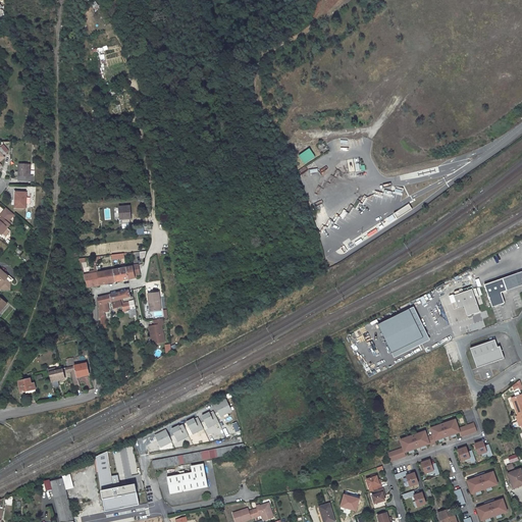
[(95,10),(99,7),(94,1),(90,4),(95,10)]
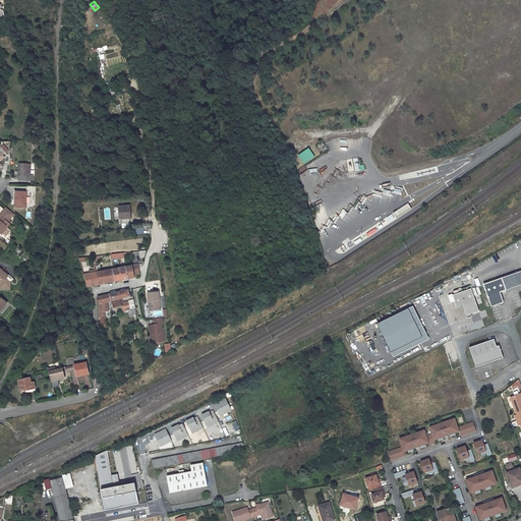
[(301,164),(311,157),(310,155),(305,149),(295,155),(298,159),(301,164)]
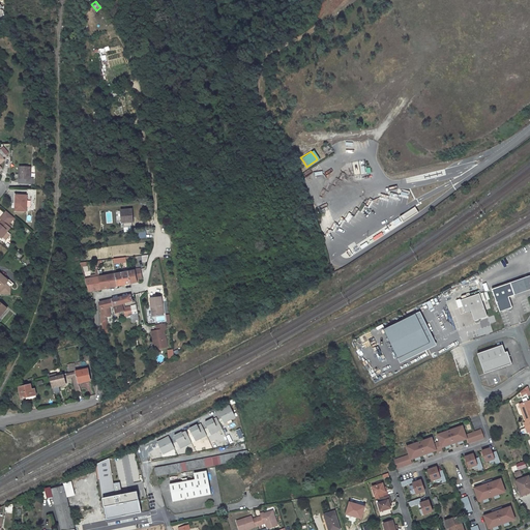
[(19,163),(19,176),(21,176),(21,180),(32,180),(32,174),(30,174),(30,163),(19,163)]
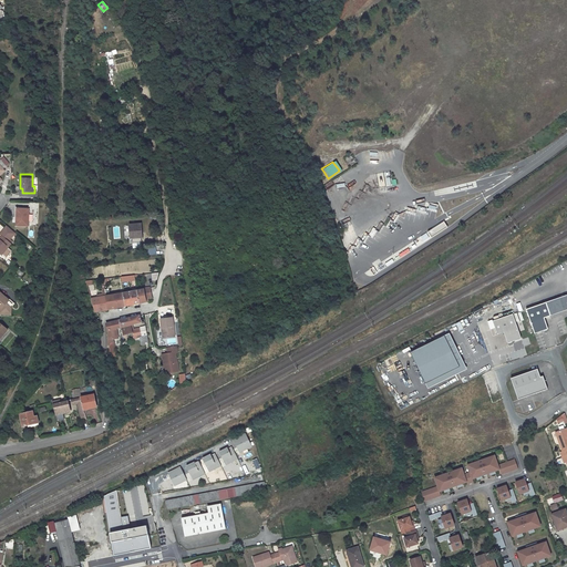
[(29,205),(16,204),(16,222),(28,222),(29,205)]
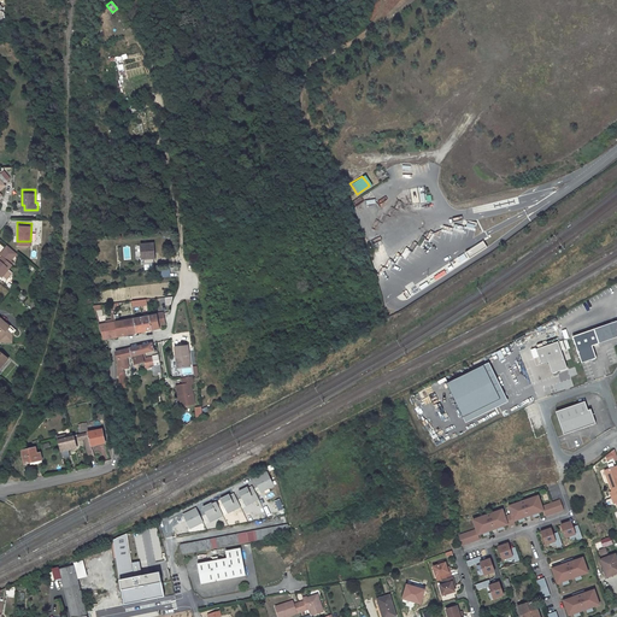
[(457,233),(463,229),(462,228),(459,223),(446,228),(448,235),(457,233)]
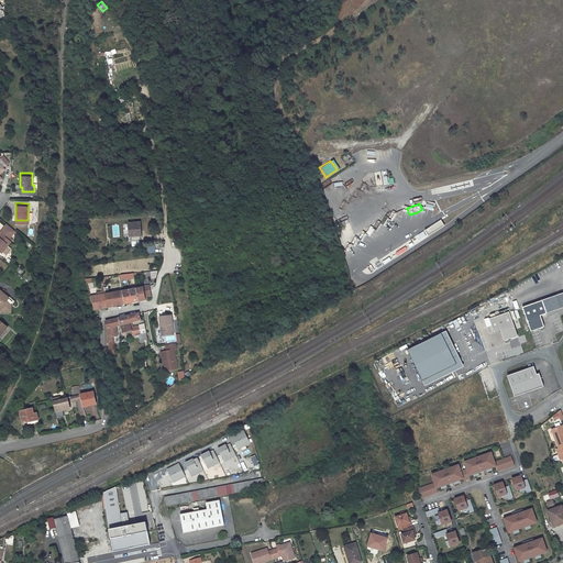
[(135,220),(122,221),(124,235),(136,234),(135,220)]
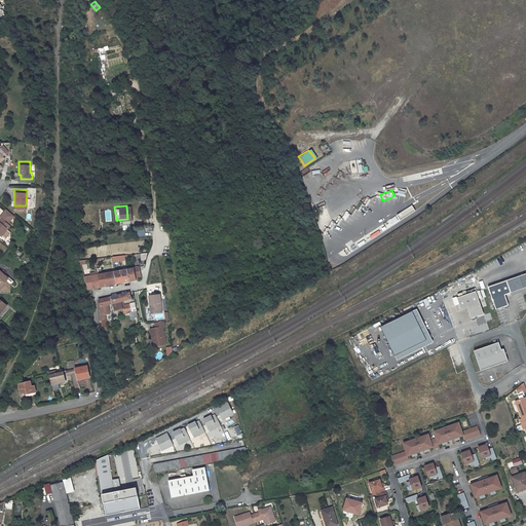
[(0,214),(1,215),(0,216),(0,231),(1,232),(1,231),(6,226),(10,222),(8,220),(14,213),(5,207),(0,211),(0,214)]
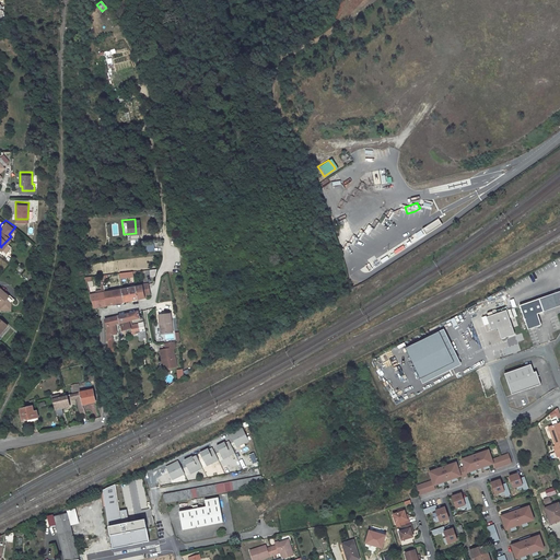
[(149,282),(136,284),(138,296),(144,295),(144,292),(147,291),(150,291),(149,282)]
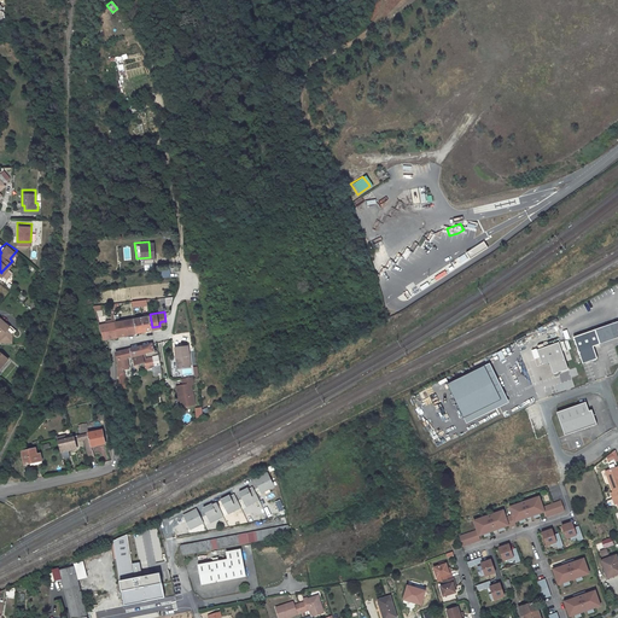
[(144,315),(135,316),(138,331),(146,328),(144,315)]
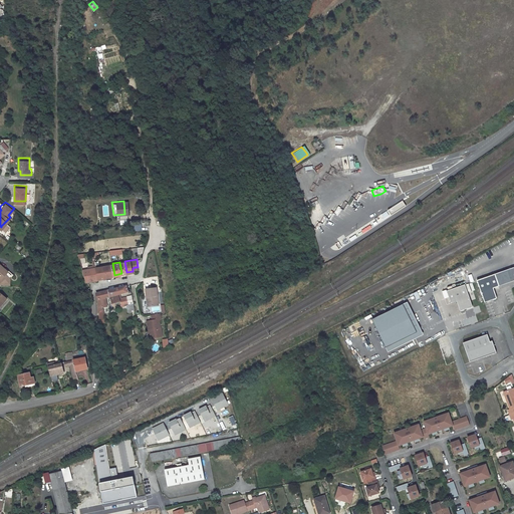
[(112,263),(96,266),(98,277),(114,275),(112,263)]
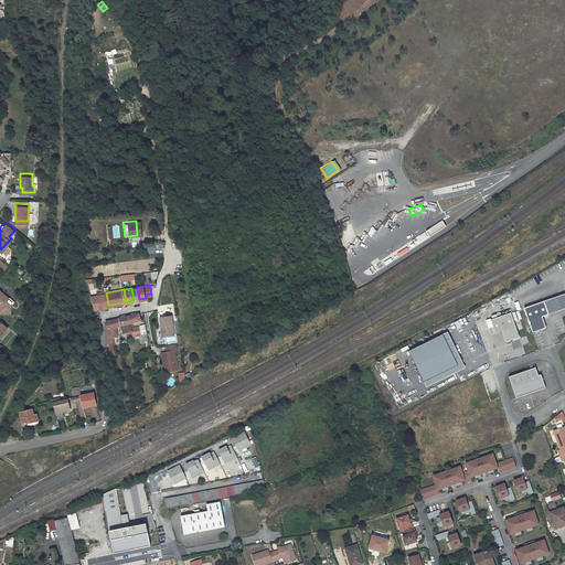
[(0,291),(0,310),(11,311),(11,300),(0,291)]
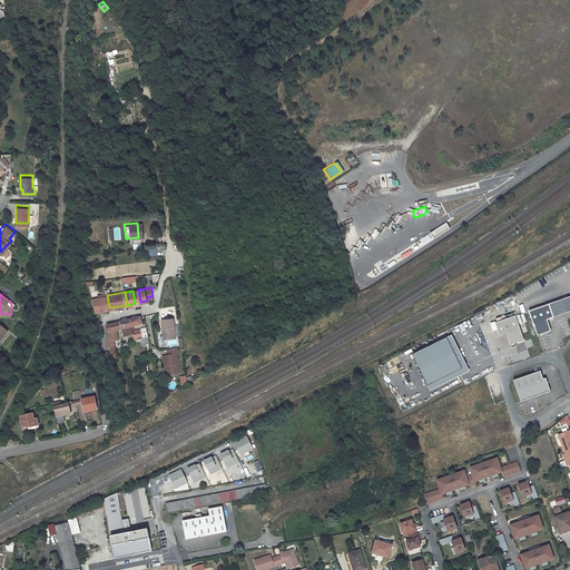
[(107,295),(91,297),(96,311),(109,307),(107,295)]
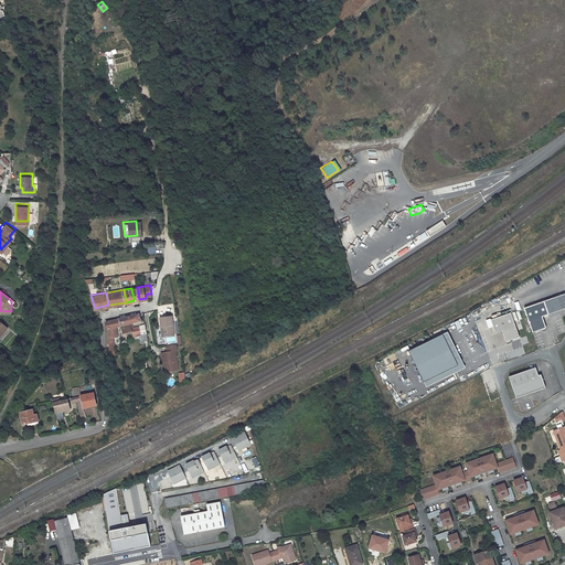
[(533,336),(546,331),(541,313),(564,306),(564,295),(523,310),(533,336)]
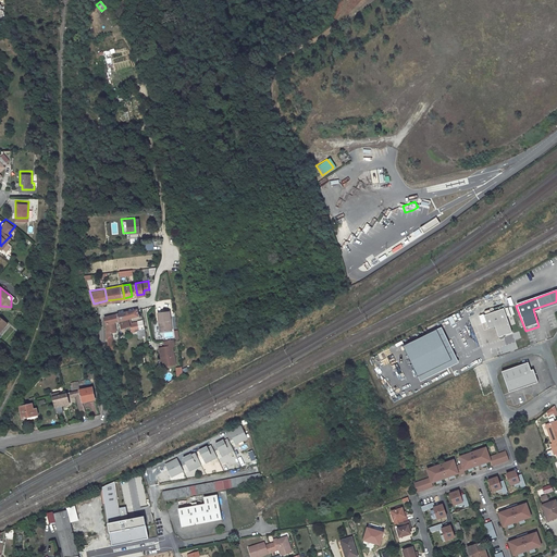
[(128,309),(119,311),(119,318),(121,325),(131,324),(130,321),(131,321),(130,316),(128,309)]
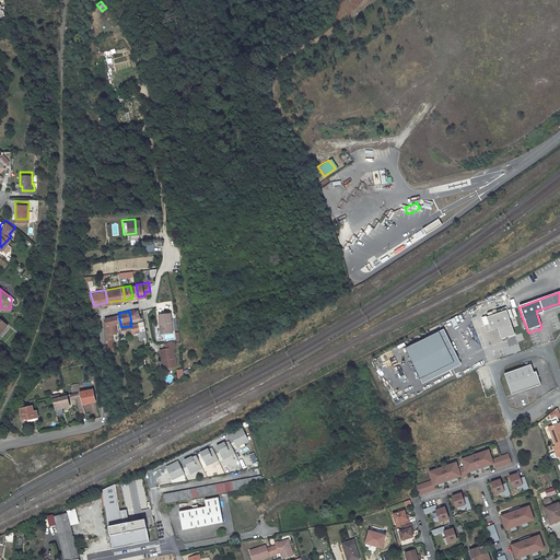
[(170,312),(158,314),(159,323),(161,323),(163,333),(174,330),(170,312)]
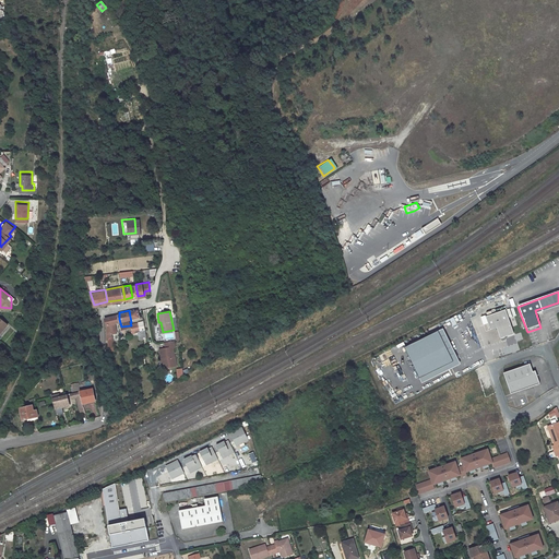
[(506,311),(486,319),(490,332),(497,330),(501,342),(514,336),(506,311)]
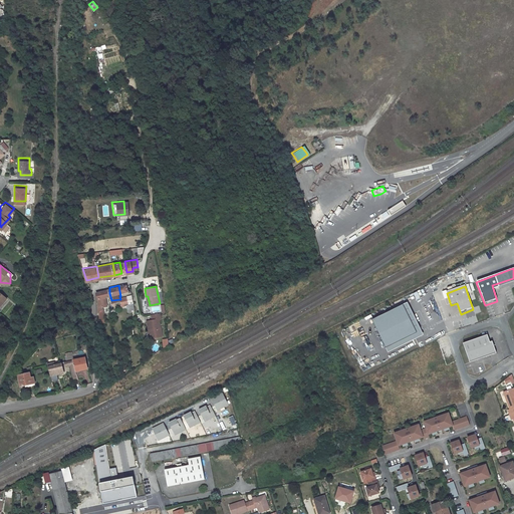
[(109,287),(96,290),(98,298),(106,296),(105,294),(109,293),(109,287)]
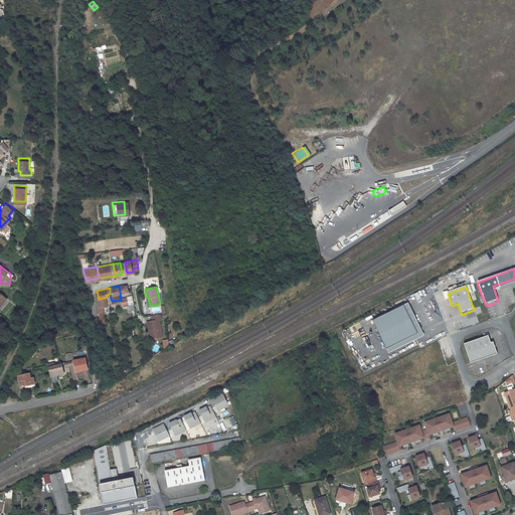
[(133,295),(125,296),(126,297),(128,297),(129,304),(131,303),(134,303),(133,295)]
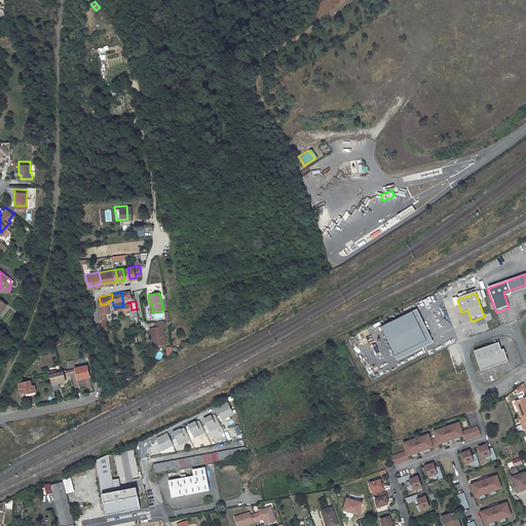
[(123,303),(122,303),(123,306),(124,311),(129,310),(132,310),(130,303),(128,303),(127,302),(123,303)]
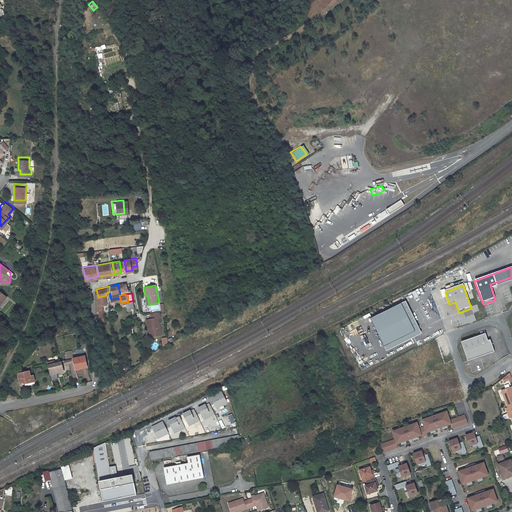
[(108,302),(106,295),(98,297),(98,305),(104,303),(108,302)]
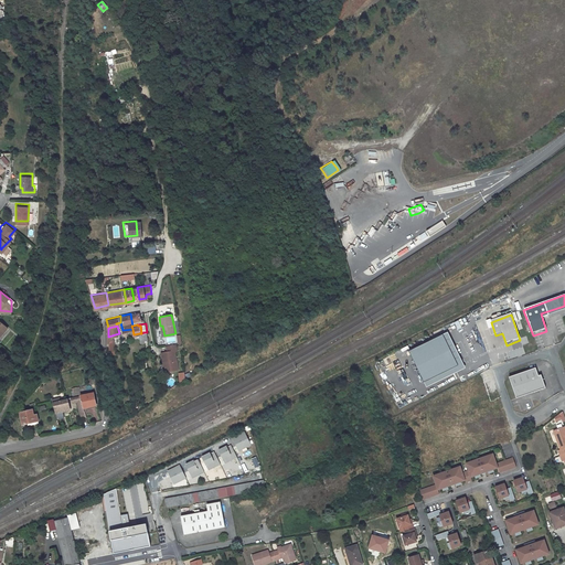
[(174,342),(166,344),(167,352),(161,353),(163,361),(167,361),(168,362),(166,363),(167,370),(178,368),(174,349),(176,349),(174,342)]
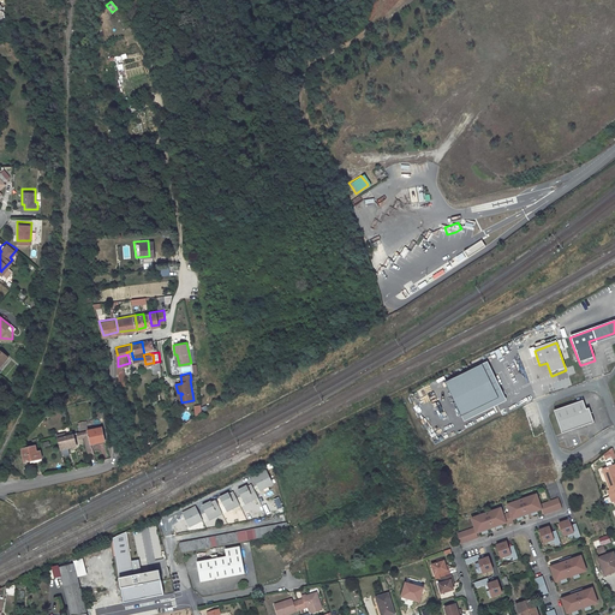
[(583,400),(554,411),(562,434),(593,423),(589,408),(585,408),(583,400)]
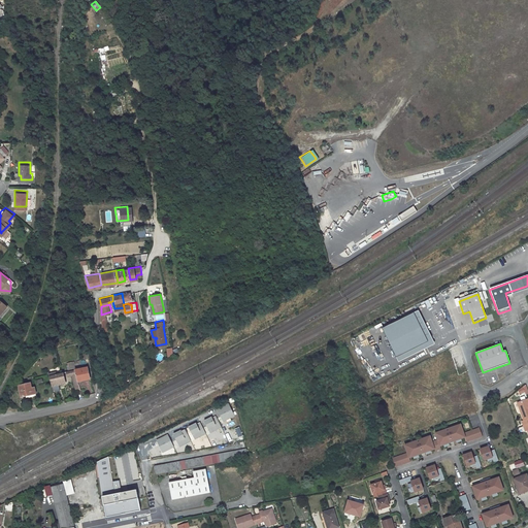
[(88,363),(75,366),(76,370),(78,376),(78,377),(84,376),(84,374),(91,373),(88,363)]
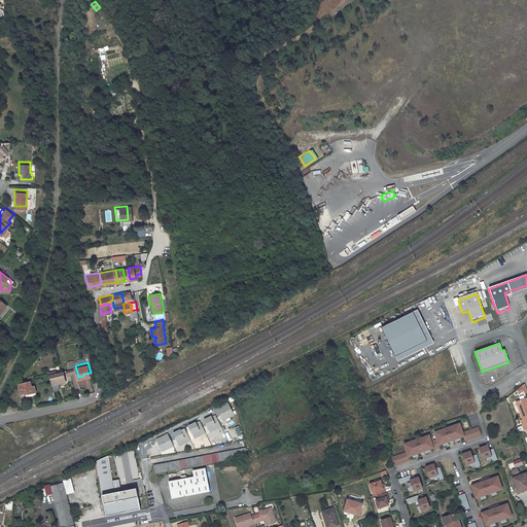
[(62,370),(50,373),(53,381),(59,380),(64,379),(62,370)]
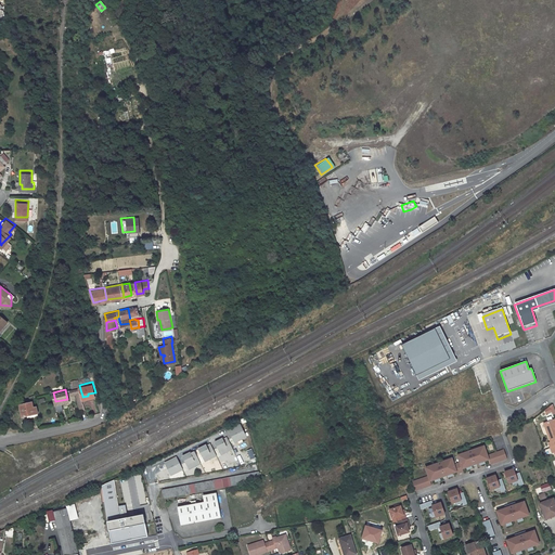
[(33,399),(21,402),(23,413),(26,413),(27,414),(30,413),(31,414),(39,412),(37,404),(34,404),(33,399)]
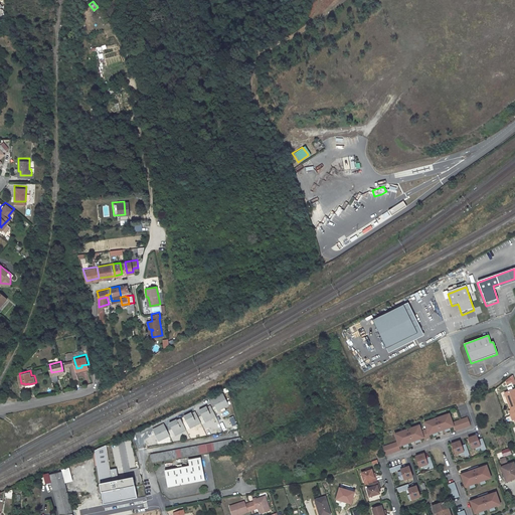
[(504,379),(507,390),(511,389),(510,385),(514,383),(513,376),(504,379)]
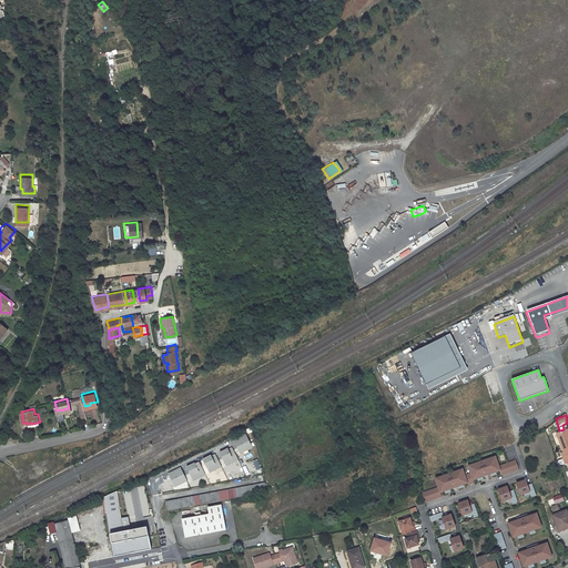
[(567,429),(557,434),(564,453),(561,454),(564,458),(567,456),(567,429)]
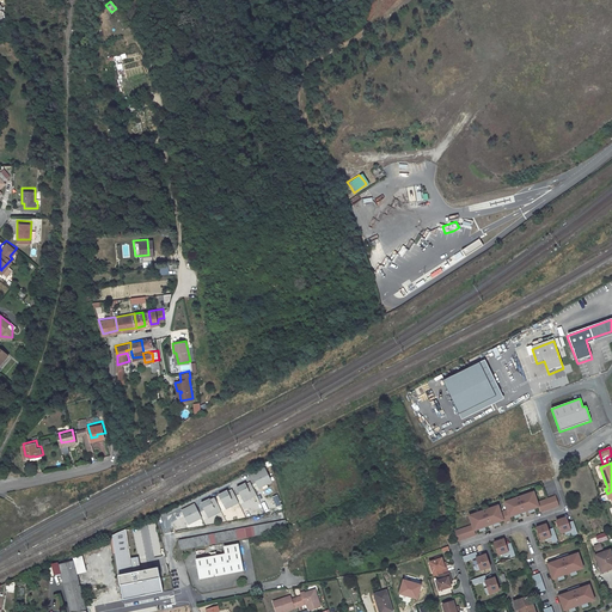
[(265,467),(252,475),(256,483),(259,482),(261,485),(271,481),(265,467)]
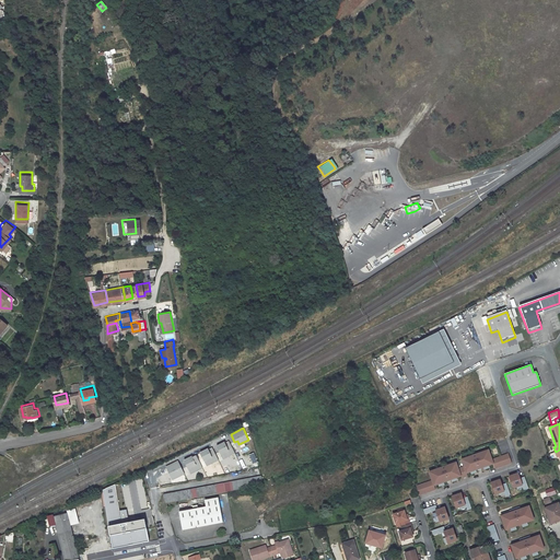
[(225,442),(217,446),(220,454),(223,453),(225,456),(234,452),(229,441),(225,443),(225,442)]
